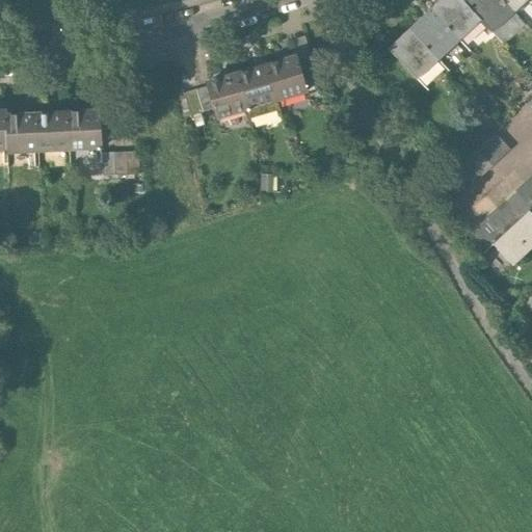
[(460,40),(482,20),(463,0),(439,0),(430,7),(460,40)]
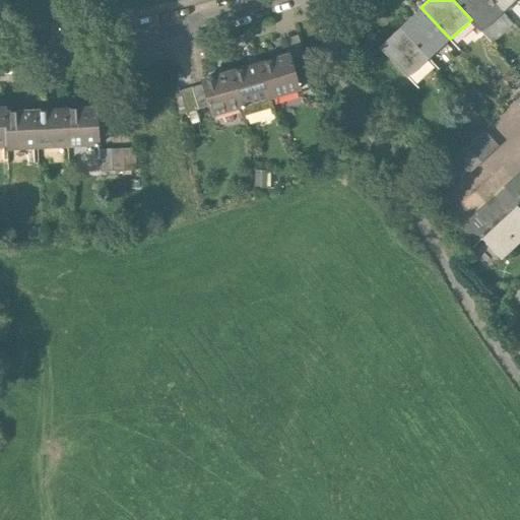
[(481,30),(503,11),(492,0),(453,0),(471,19),(481,30)]
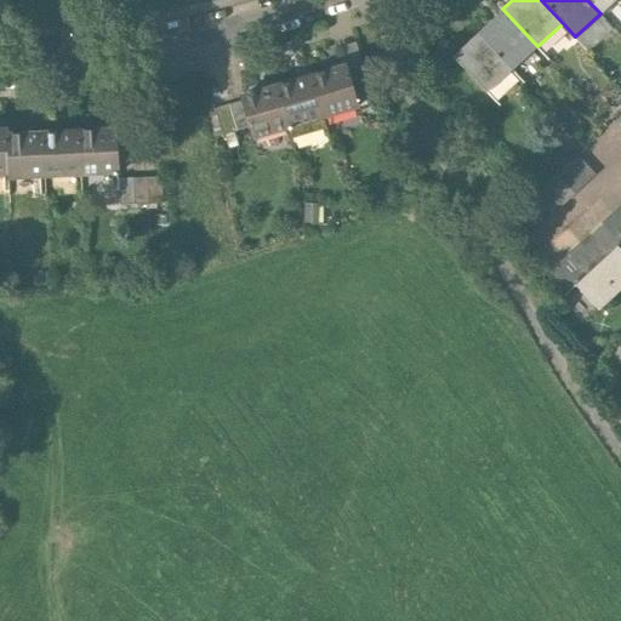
[(587,0),(600,13),(615,0),(587,0)]
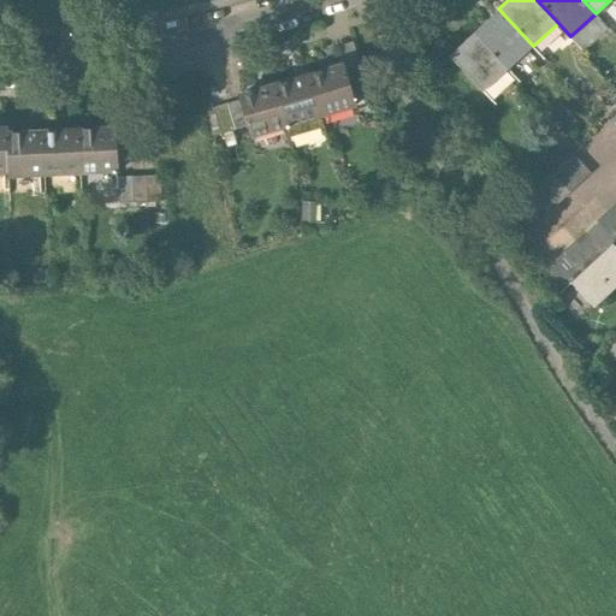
[(498,9),(474,31),(508,69),(533,46),(498,9)]
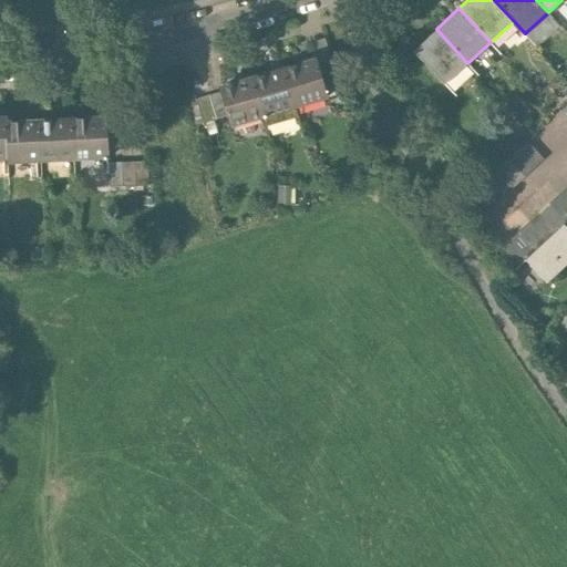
[(559,26),(548,12),(525,33),(536,47),(559,26)]
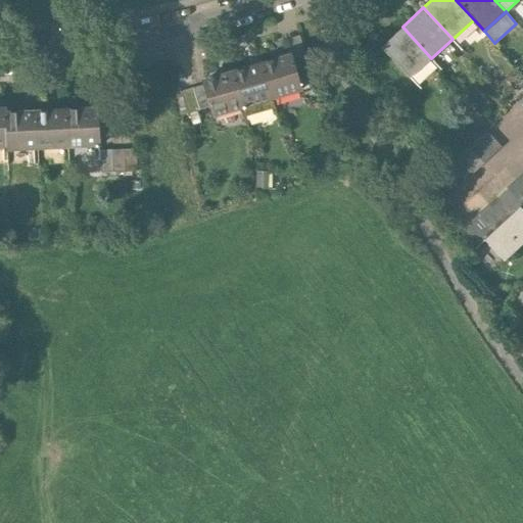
[(410,78),(431,58),(402,27),(381,46),(410,78)]
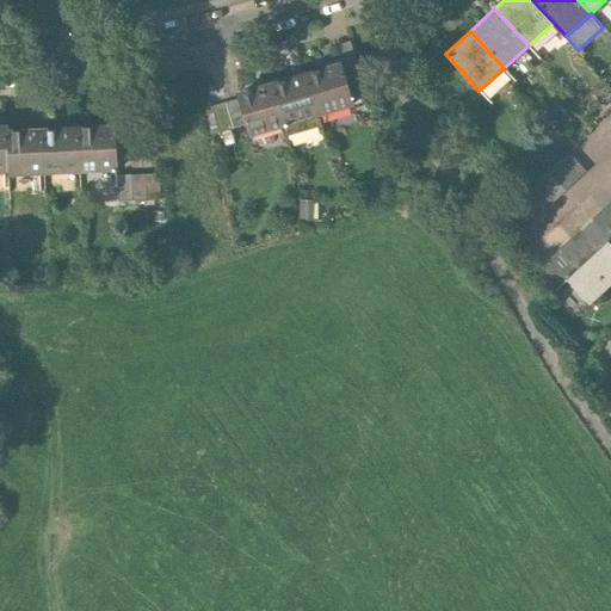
[(335,45),(340,62),(343,68),(356,65),(349,42),(335,45)]
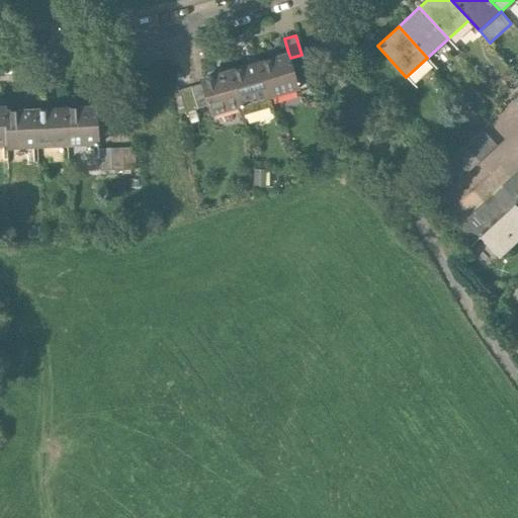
[(288,53),(259,61),(270,96),(298,87),(290,58),(288,53)]
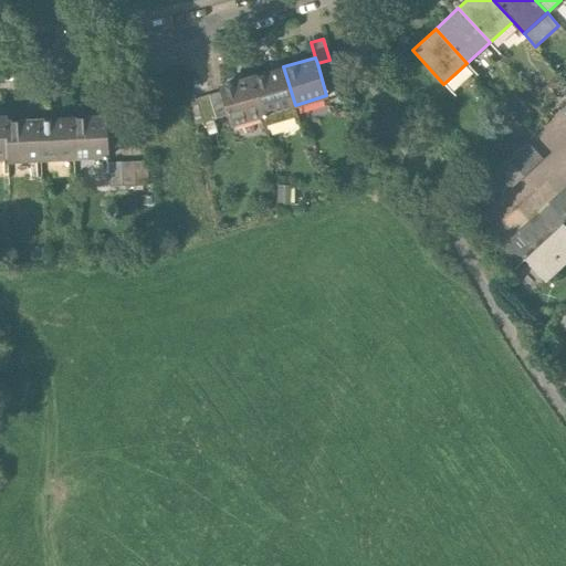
[(283,66),(252,76),(264,115),(295,105),(283,66)]
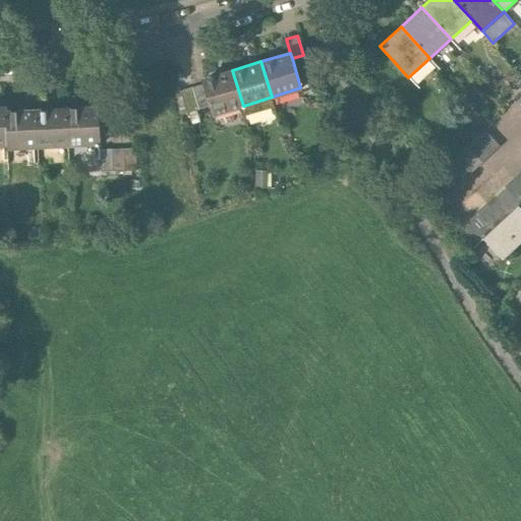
[(214,114),(243,106),(232,70),(204,79),(205,83),(211,105),(214,114)]
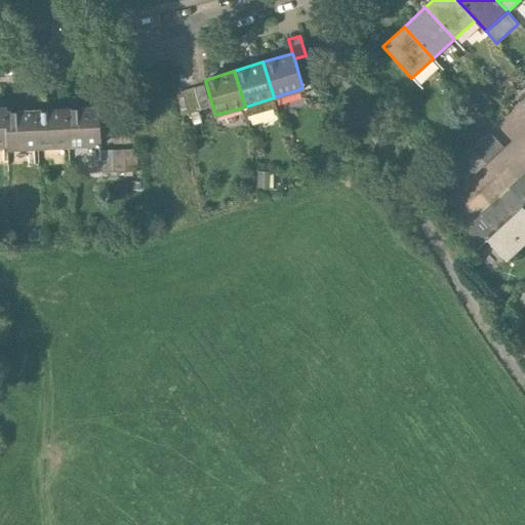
[(212,106),(206,84),(183,91),(189,113),(212,106)]
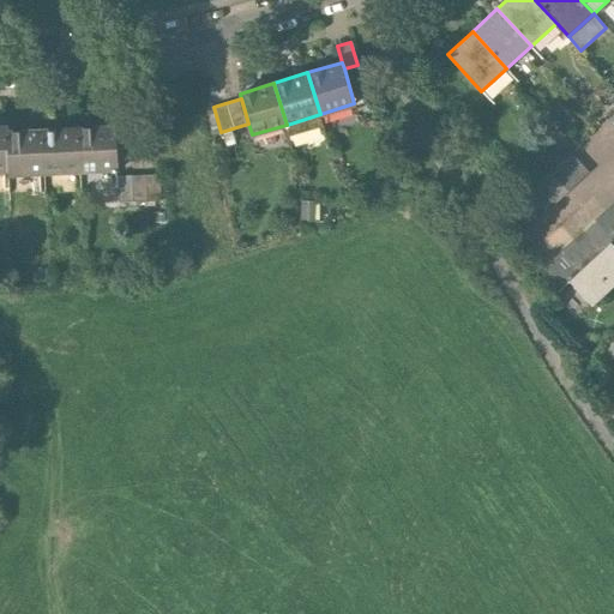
[(113,130),(77,131),(79,173),(115,172),(113,130)]
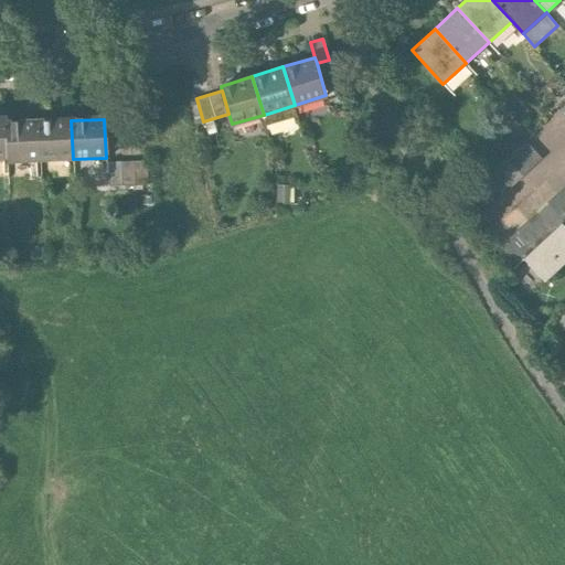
[(71,120),(38,121),(40,161),(73,159),(71,120)]
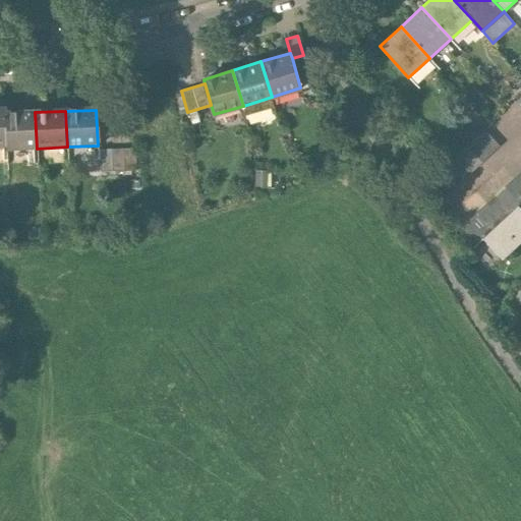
[(6,150),(37,149),(35,112),(4,114),(6,147),(6,150)]
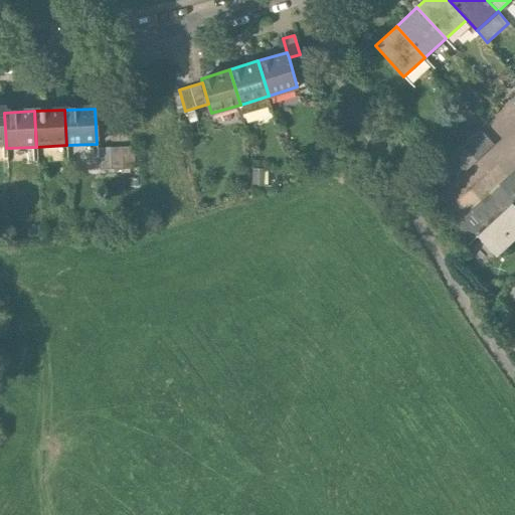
[(432,202),(494,145),(478,128),(416,185),(432,202)]
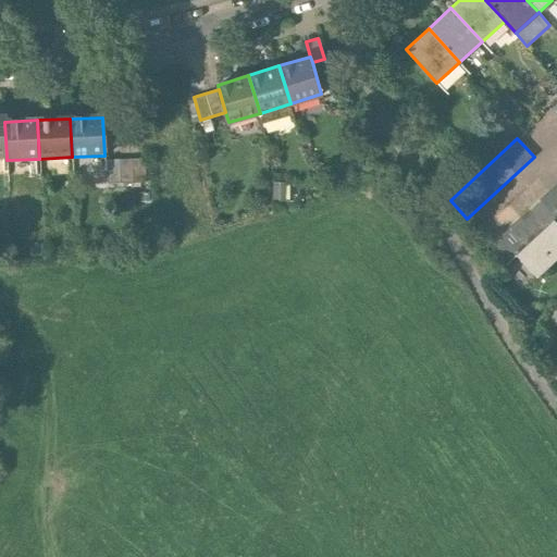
[(145,159),(106,160),(107,184),(146,182),(145,159)]
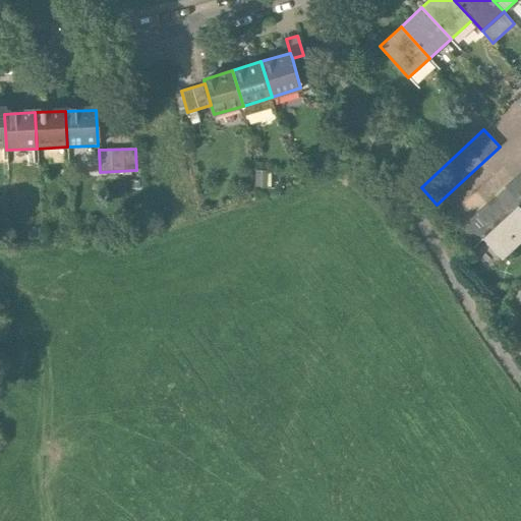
[(268,185),(268,172),(254,172),(255,185),(268,185)]
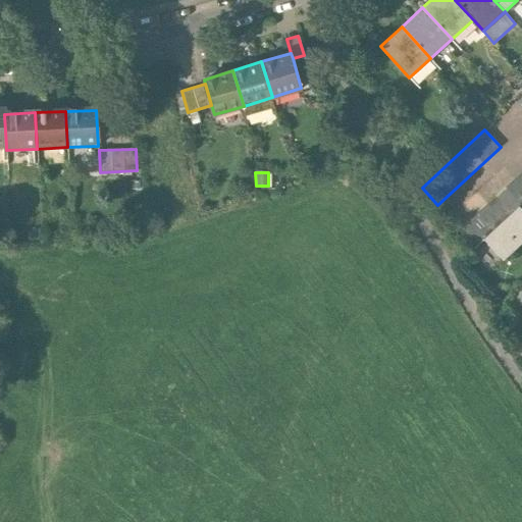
[(484,240),(519,207),(521,204),(521,172),(459,231),(474,248),(484,240)]
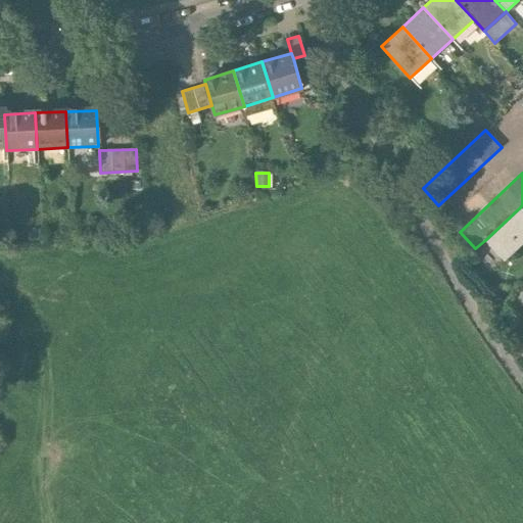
[(522,244),(522,209),(520,207),(485,240),(505,262),(522,244)]
